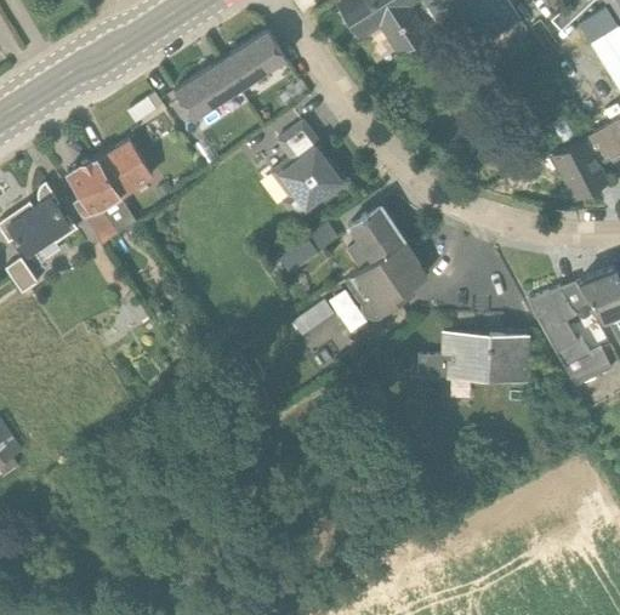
[(345,0),(337,5),(359,39),(377,28),(397,55),(428,35),(411,6),(421,0),(420,0),(345,0)]
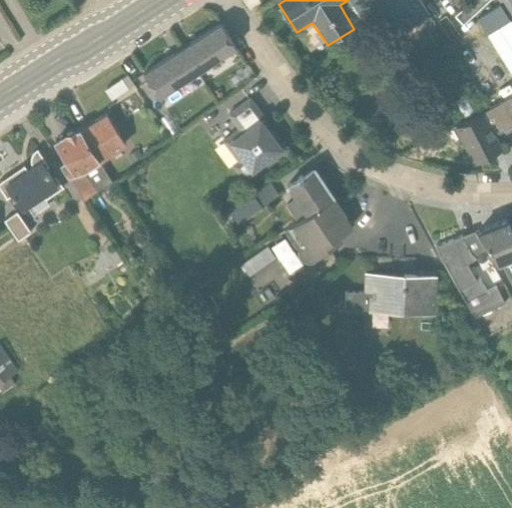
[(403,34),(430,17),(418,0),(347,0),(348,0),(368,31),(391,16),(403,34)]
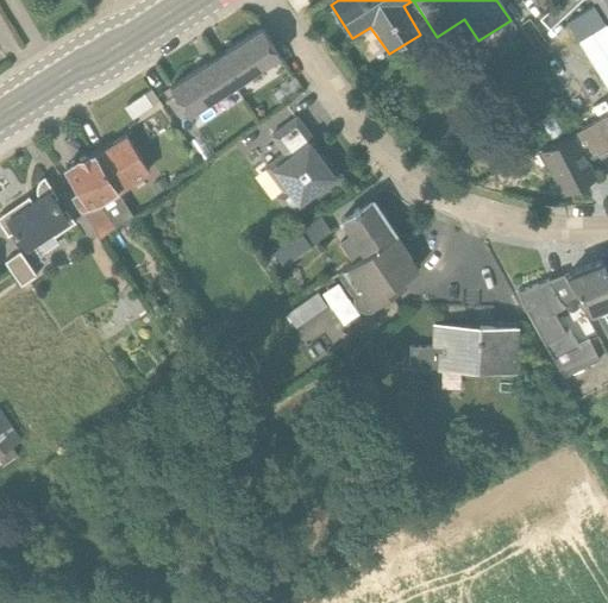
[(607,0),(590,0),(594,5),(607,26),(607,0)]
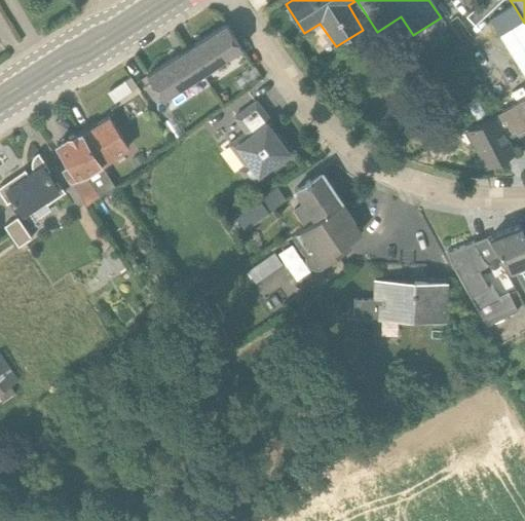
[(524,23),(513,4),(488,20),(524,78),(524,23)]
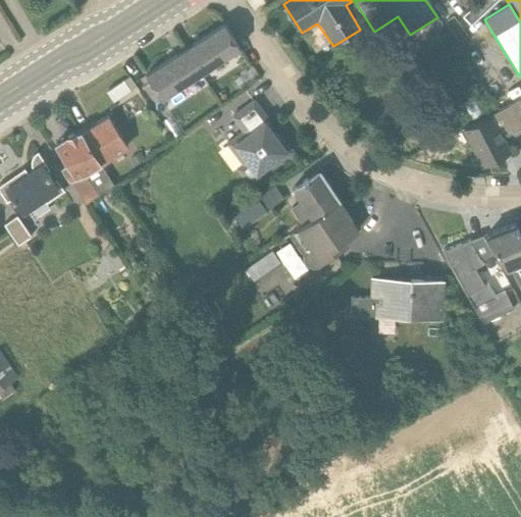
[(224,26),(185,51),(200,74),(240,49),(224,26)]
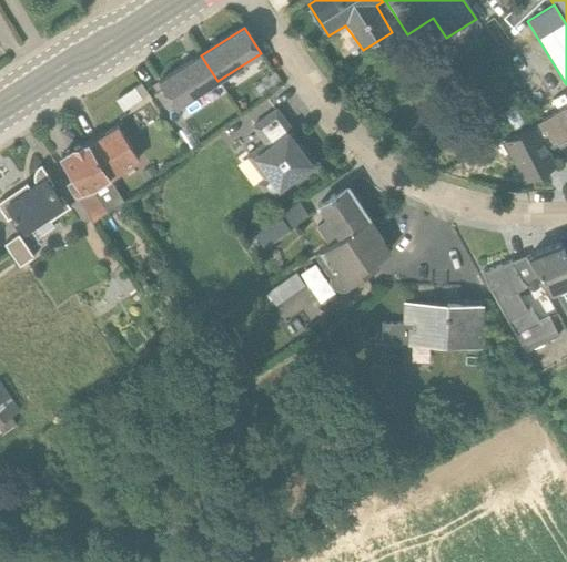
[(218,81),(201,55),(158,82),(174,109),(218,81)]
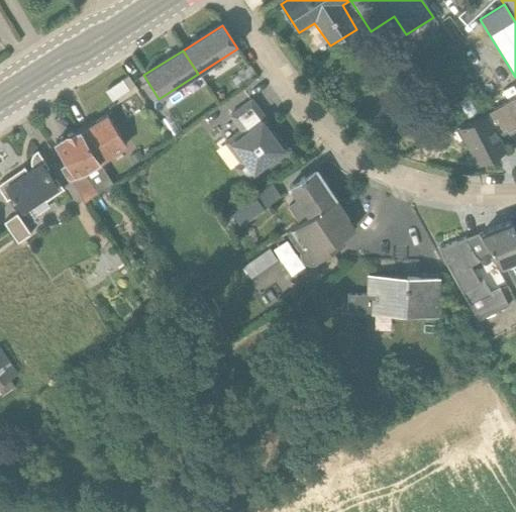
[(115,105),(137,91),(135,87),(130,91),(123,80),(105,92),(112,103),(114,102),(115,105)]
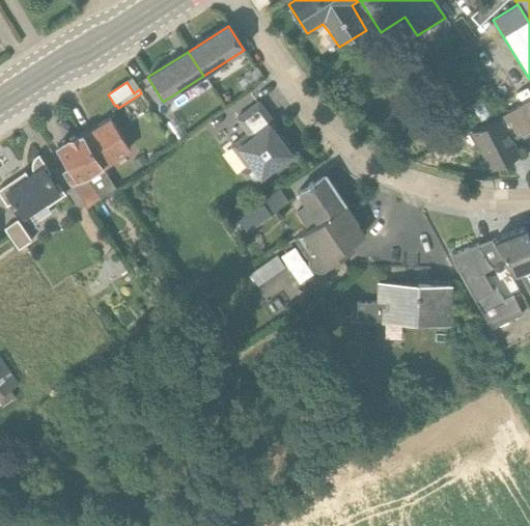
[(529,99),(527,100),(527,101),(528,102),(505,112),(471,131),(491,169),(518,155),(510,141),(529,131),(529,115),(528,112),(529,111),(529,99)]
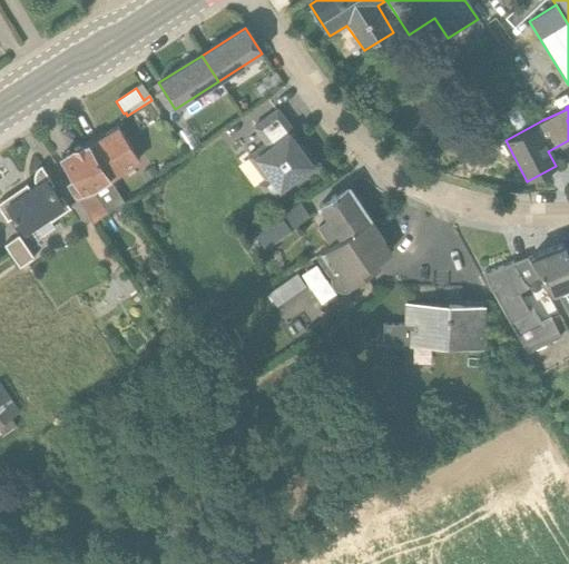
[(527,126),(514,107),(504,114),(517,132),(527,126)]
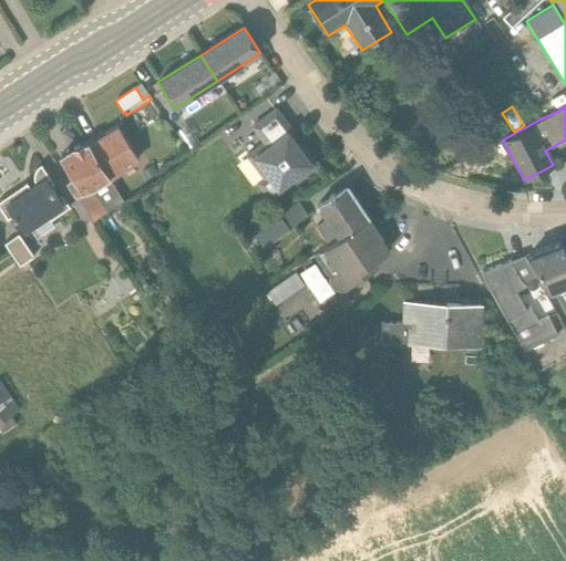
[(298,139),(275,111),(250,128),(261,143),(244,156),(261,179),(255,184),(271,206),(281,199),(277,193),(291,182),(294,185),(318,166),(306,151),(301,154),(294,143),(298,139)]
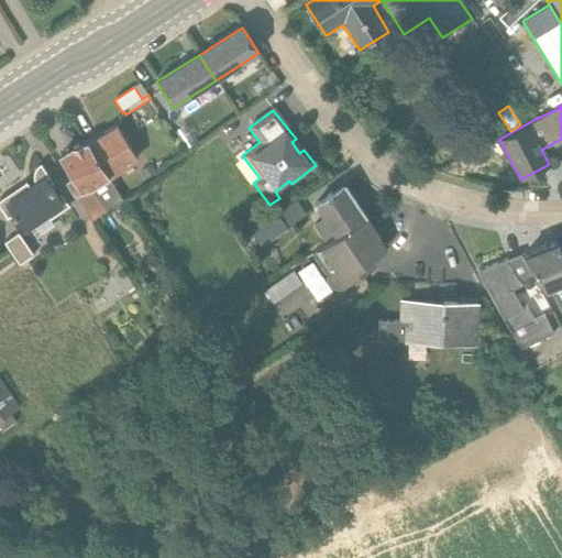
[(116,127),(88,144),(110,177),(138,161),(116,127)]
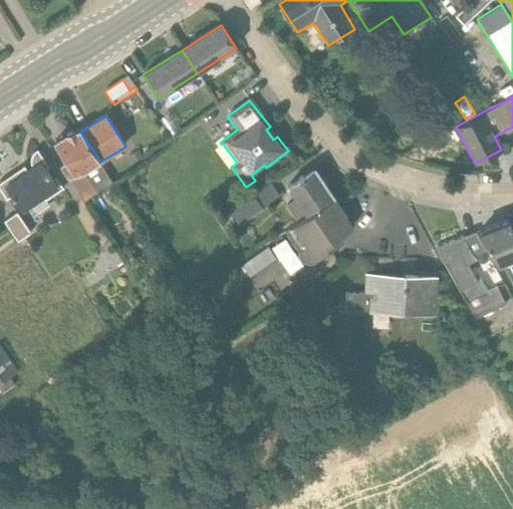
[(80,132),(55,148),(67,166),(61,170),(82,201),(109,181),(99,164),(100,162),(80,132)]
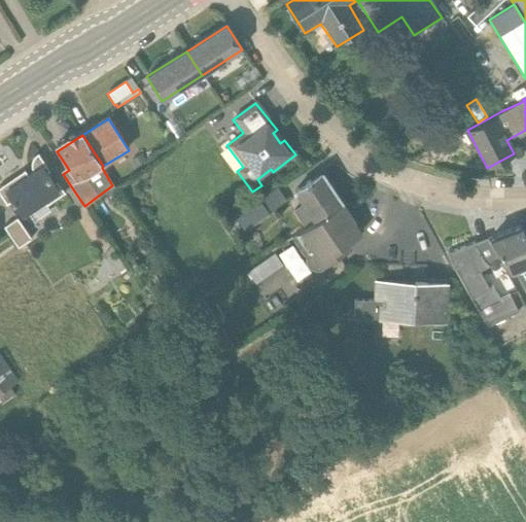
[(25,177),(0,194),(0,200),(7,210),(12,207),(23,222),(33,216),(39,224),(50,217),(47,211),(65,199),(58,188),(54,190),(46,179),(49,177),(38,160),(35,163),(33,166),(31,170),(32,174),(33,179),(29,182),(25,177)]
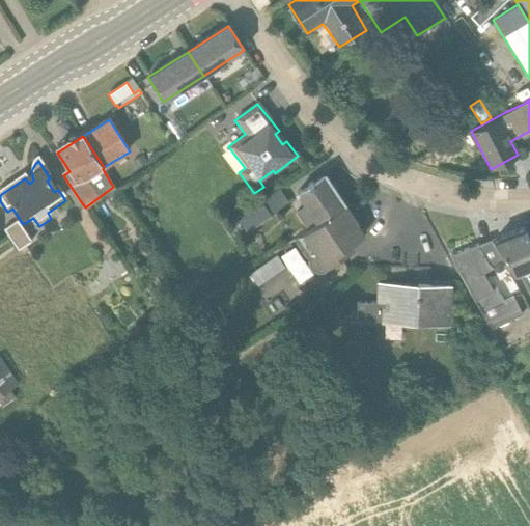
[(343,206),(324,176),(296,195),(304,206),(296,213),(306,230),(343,206)]
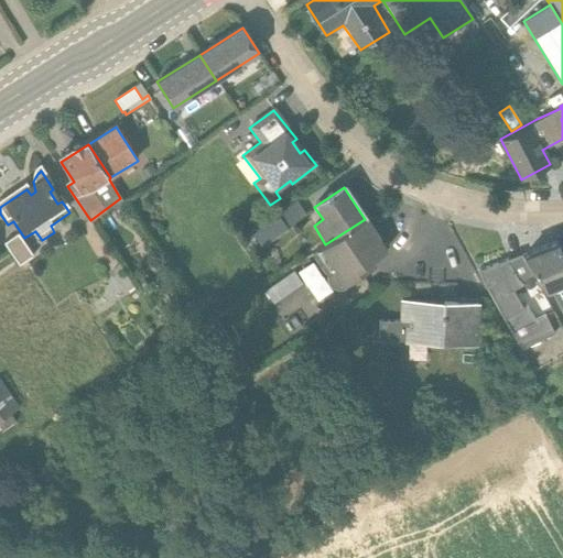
[(296,200),(251,232),(261,247),(306,215),(296,200)]
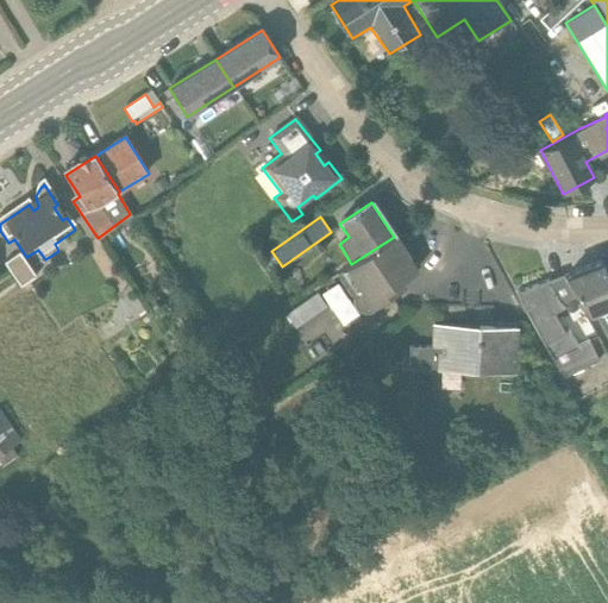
[(359,311),(363,312),(368,313),(373,311),(375,307),(377,303),(405,286),(401,280),(417,270),(394,237),(351,264),(337,274),(353,299),(353,302),(356,308),(359,311)]
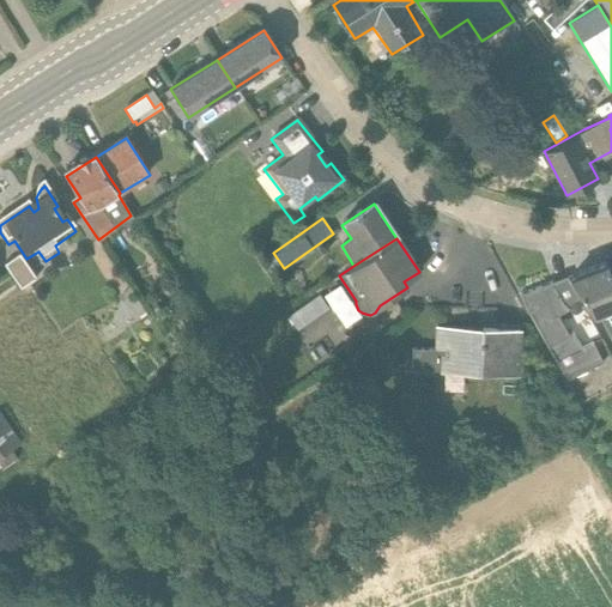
[(6,271),(22,296),(37,285),(20,261),(6,271)]
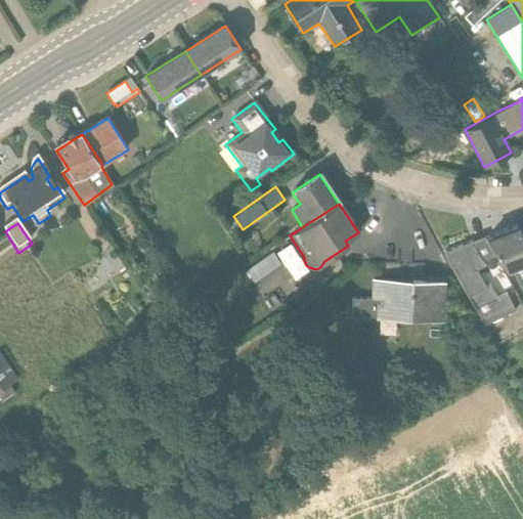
[(522,236),(516,224),(489,235),(508,271),(512,269),(522,291),(522,236)]
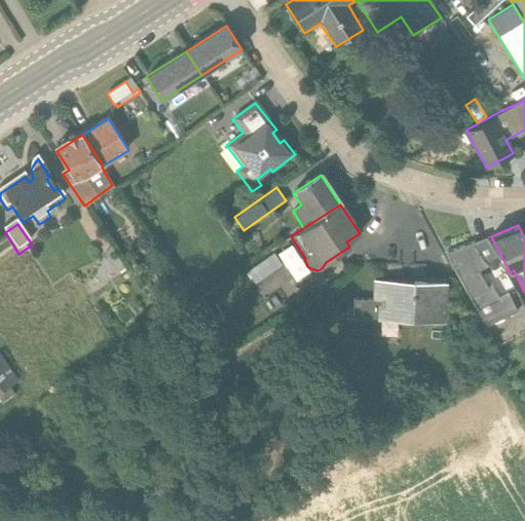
[(486,326),(517,310),(509,294),(497,298),(490,286),(487,287),(478,270),(486,266),(485,263),(495,257),(485,237),(472,243),(446,253),(486,326)]
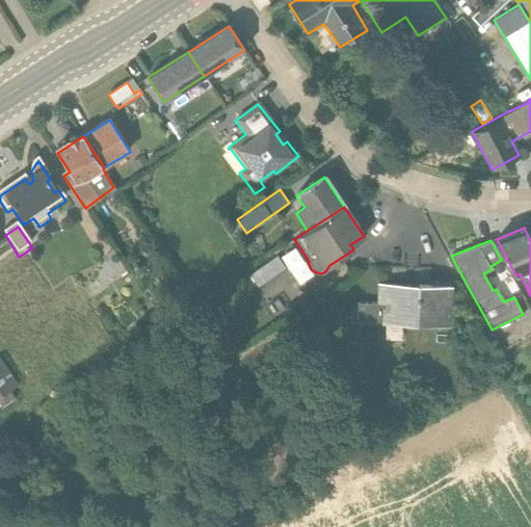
[(357,302),(356,319),(380,320),(380,322),(449,324),(450,287),(418,285),(418,289),(377,287),(376,302),(357,302)]
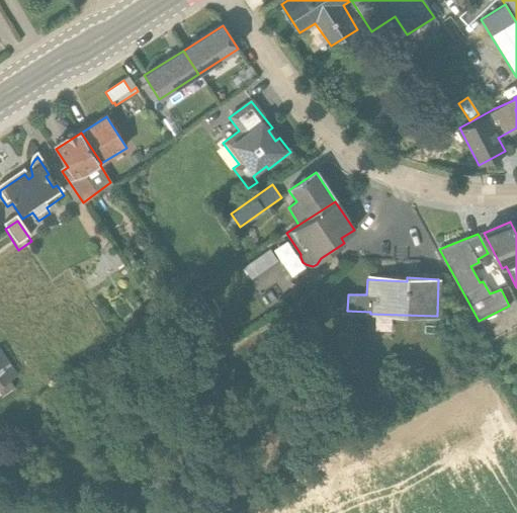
[(4,351),(0,353),(0,401),(24,389),(4,351)]
